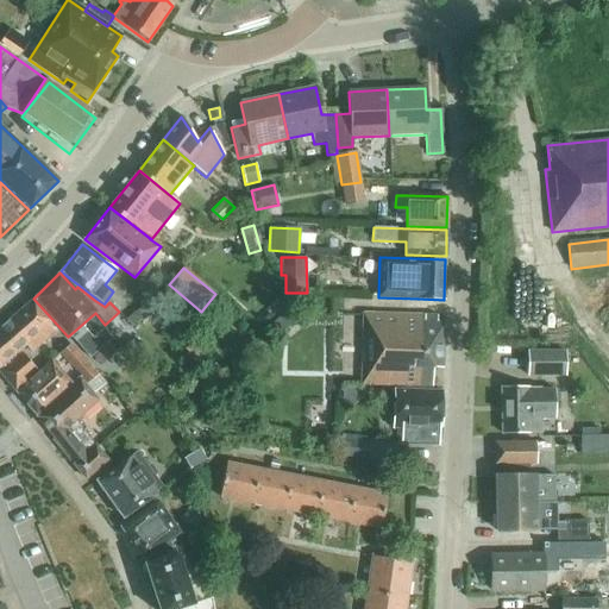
[(31,352),(48,338),(55,332),(49,325),(52,321),(33,300),(0,327),(0,366),(25,345),(31,352)]
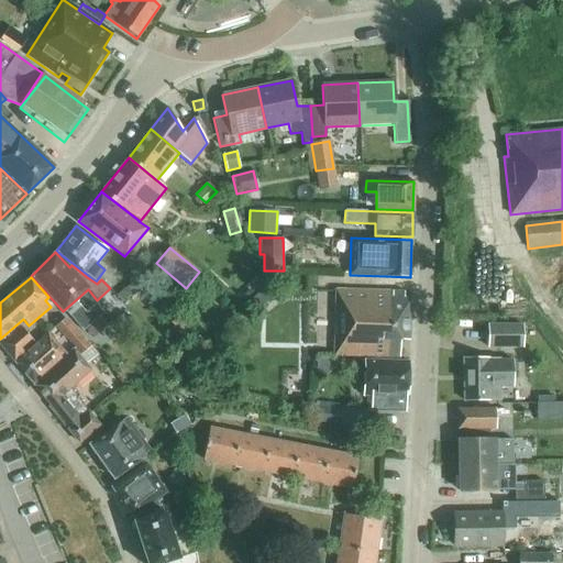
[(255,312),(271,299),(262,289),(246,304),(255,312)]
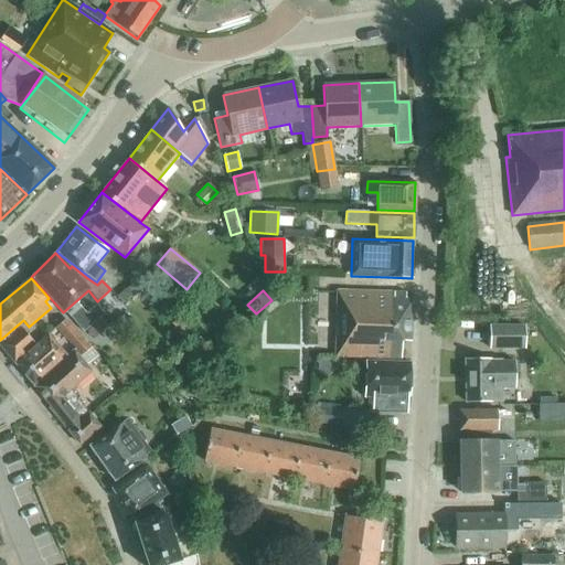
[(409,341),(412,301),(405,300),(405,292),(337,290),(334,356),(401,359),(401,341),(409,341)]
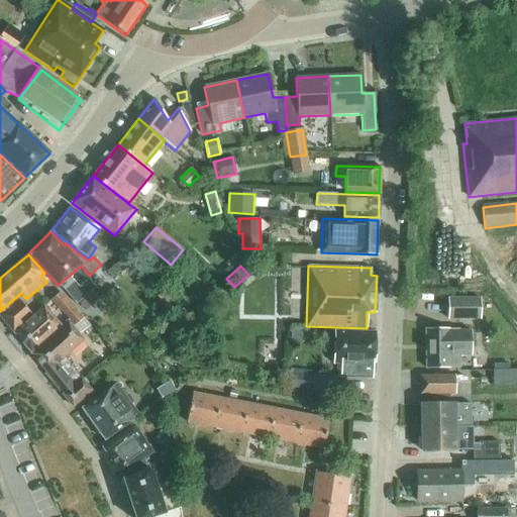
[(71,283),(64,290),(77,304),(84,297),(71,283)]
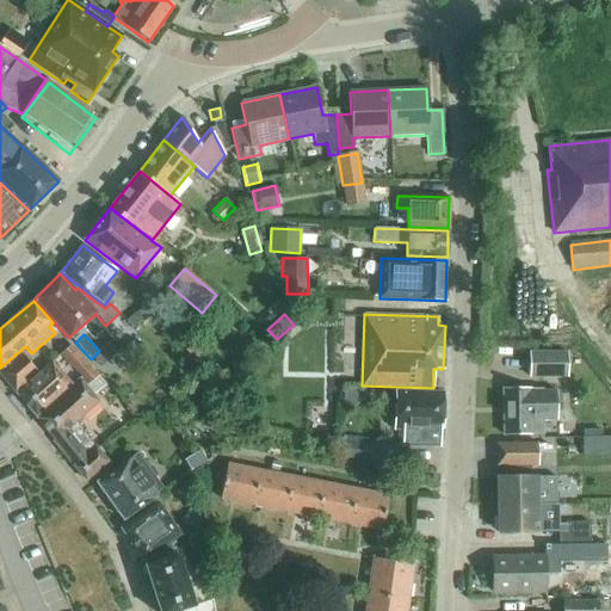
[(67,365),(80,355),(71,346),(60,356),(67,365)]
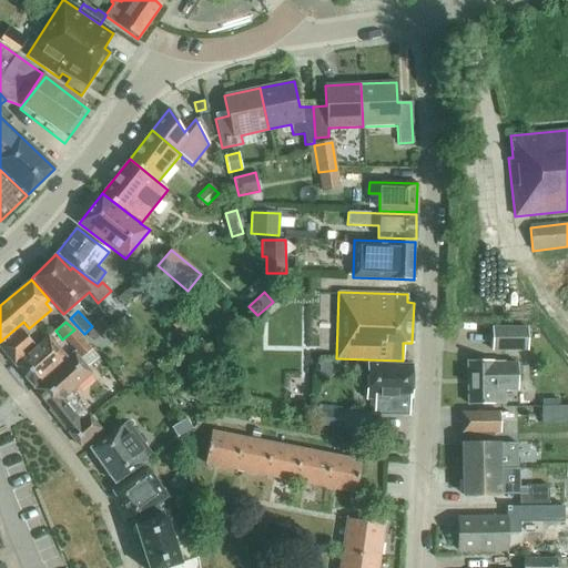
[(526,346),(526,324),(490,324),(490,346),(526,346)]
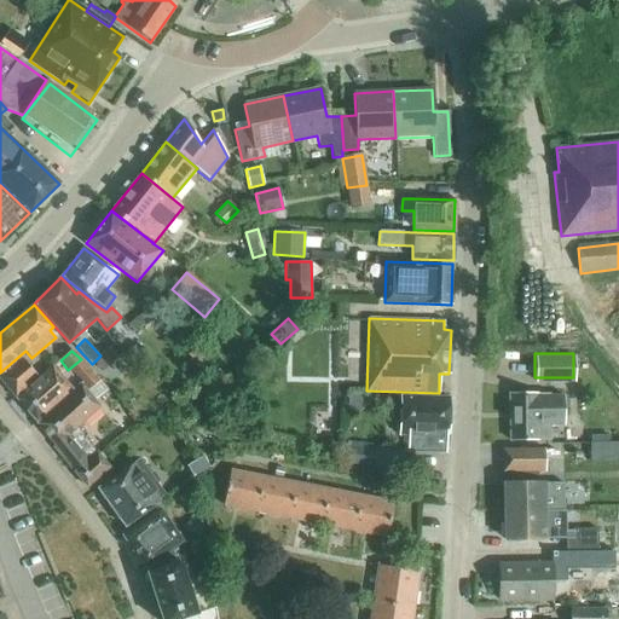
[(0,379),(15,397),(36,377),(21,359),(0,376),(0,379)]
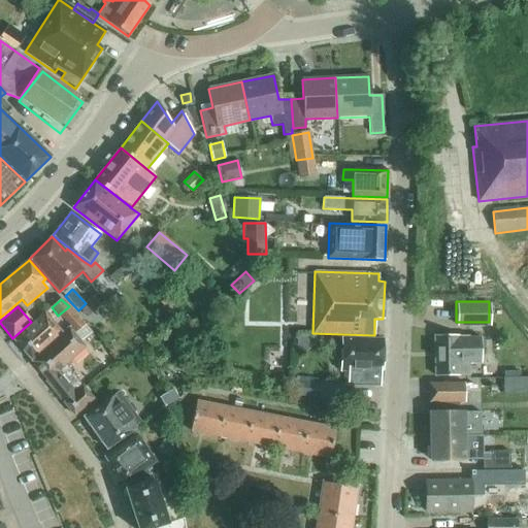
[(74,334),(85,325),(69,306),(58,316),(74,334)]
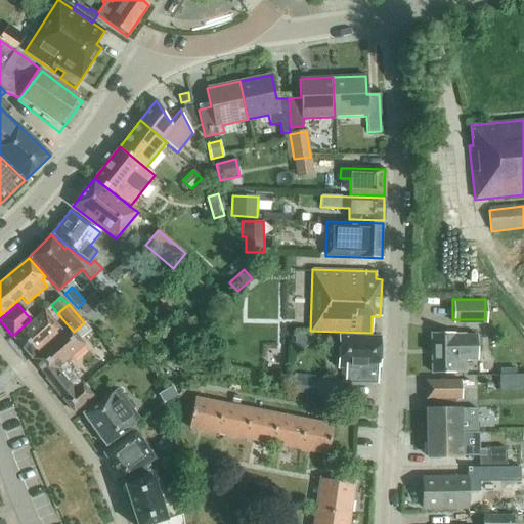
[(31,357),(61,331),(44,310),(13,337),(31,357)]
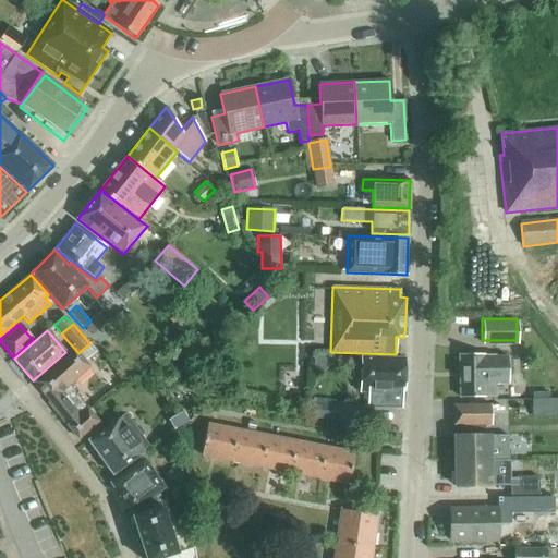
[(89,367),(77,353),(73,348),(33,381),(50,401),(48,402),(63,422),(85,405),(69,386),(89,367)]
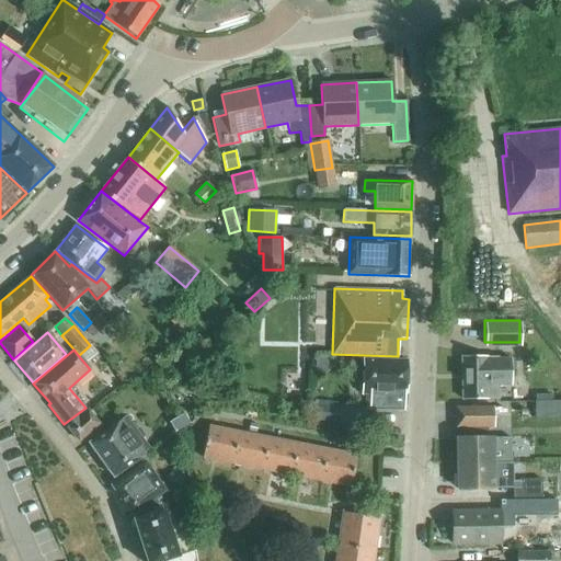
[(461,357),(462,400),(499,400),(497,384),(511,384),(510,358),(497,358),(497,356),(461,357)]
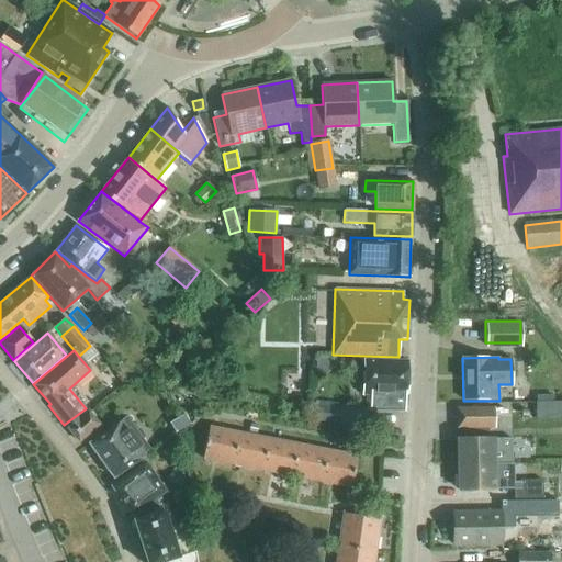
[(404,411),(405,394),(406,394),(407,361),(363,359),(362,395),(370,395),(370,409),(404,411)]
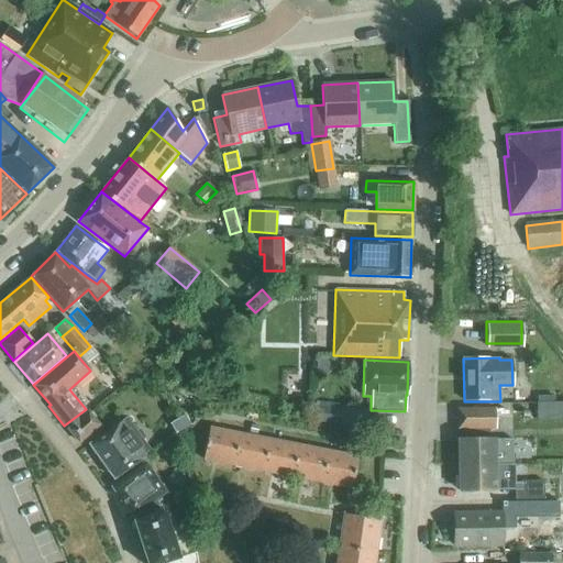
[(537,421),(555,421),(554,404),(537,404),(537,421)]
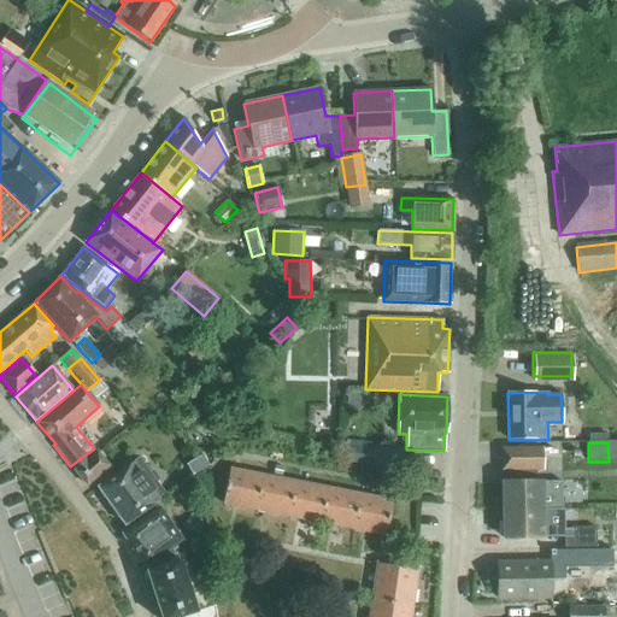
[(374,468),(376,447),(350,445),(348,465),(374,468)]
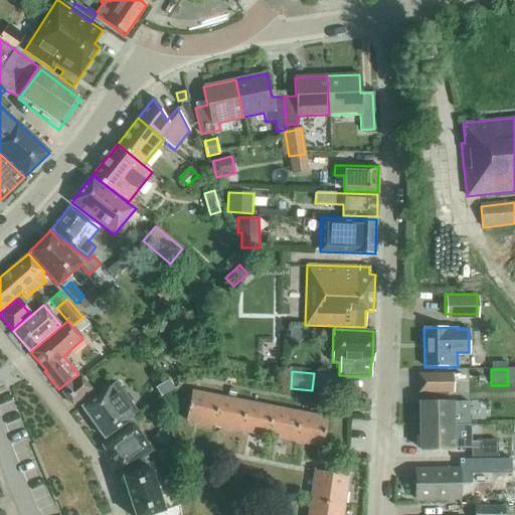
[(449,391),(453,391),(453,373),(417,374),(418,392),(425,392),(449,391)]
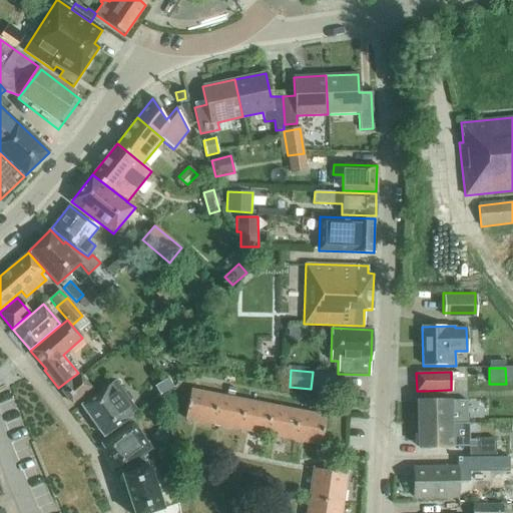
[(78,373),(58,388),(72,404),(90,389),(78,373)]
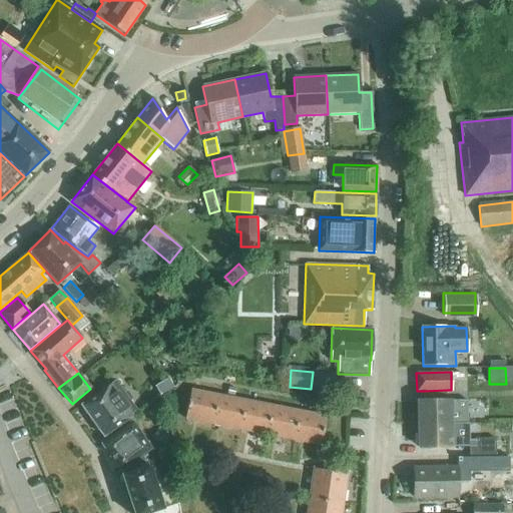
[(161,396),(172,388),(167,379),(154,387),(161,396)]
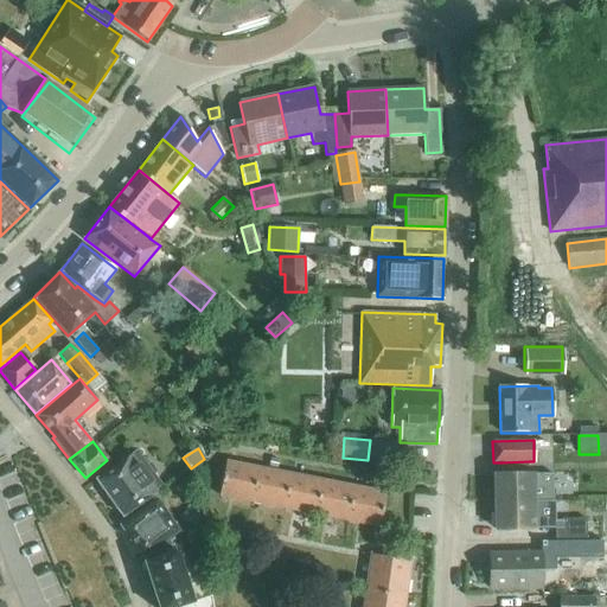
[(146,465),(136,451),(95,479),(122,517),(158,491),(158,492),(163,489),(153,474),(153,473),(155,471),(149,462),(146,465)]
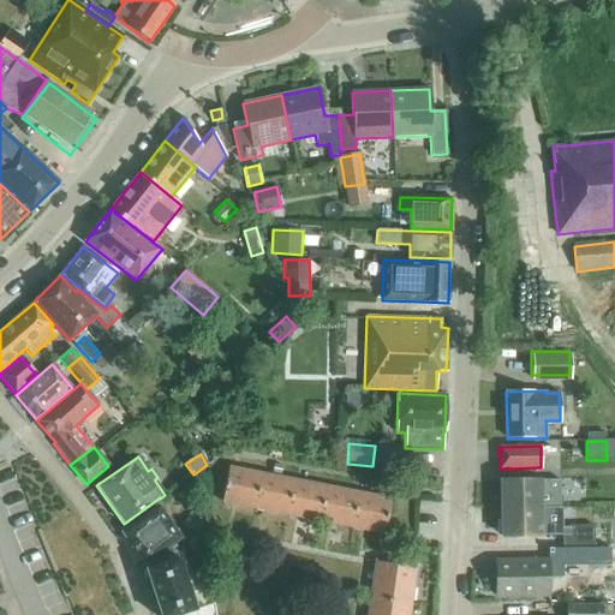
[(221,502),(255,508),(262,473),(228,467),(221,502)]
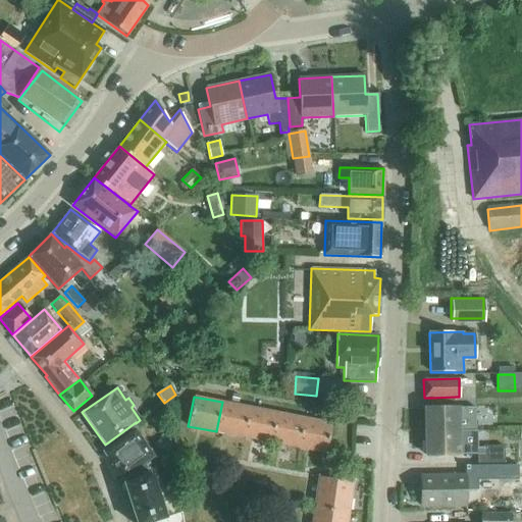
[(424,431),(459,430),(475,430),(474,407),(455,407),(455,397),(431,398),(431,408),(424,408),(424,431)]
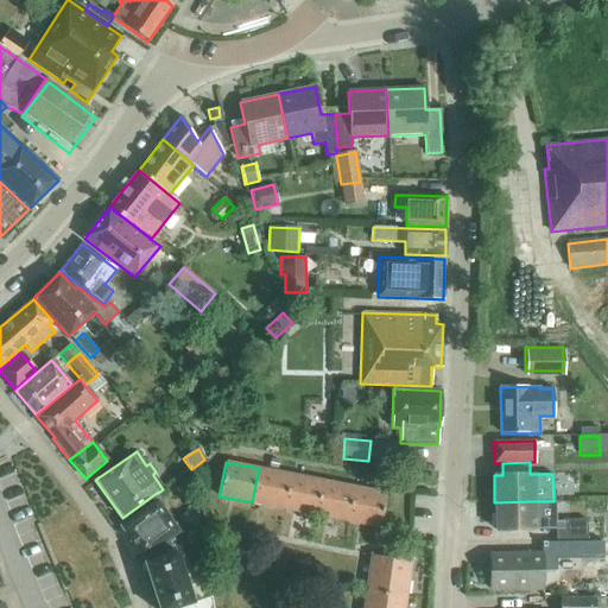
[(259,468),(252,502),(284,508),(290,474),(259,468)]
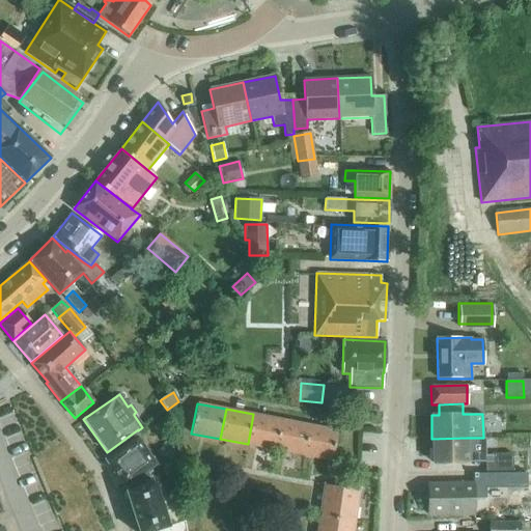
[(253,414),(248,444),(276,450),(281,420),(253,414)]
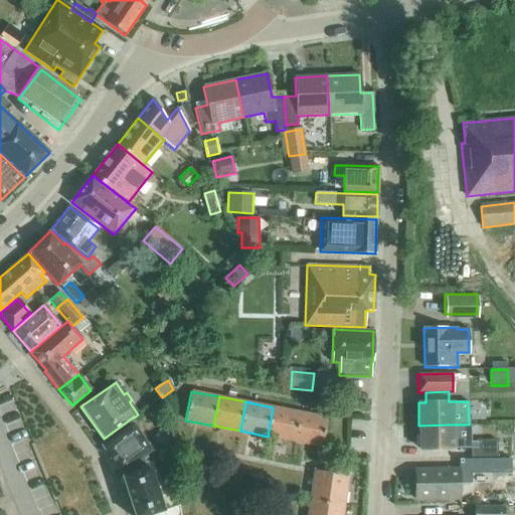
[(294,442),(300,412),(273,407),(268,437),(294,442)]
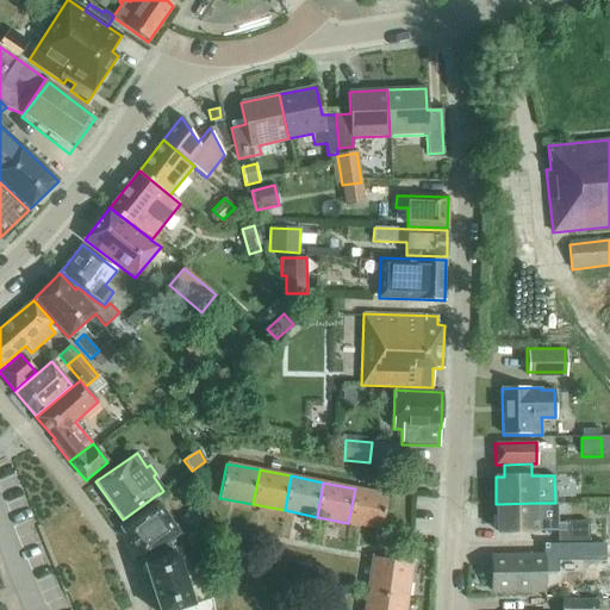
[(355,489),(348,523),(381,529),(388,495),(355,489)]
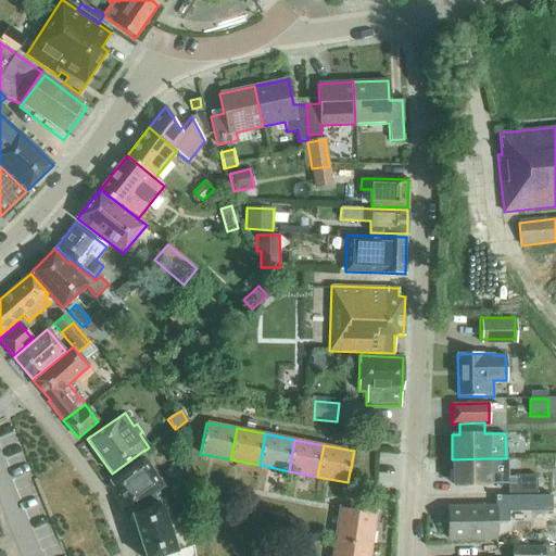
[(508,496),(536,495),(536,476),(503,477),(503,469),(489,469),(489,458),(452,459),(453,484),(508,483),(508,496)]
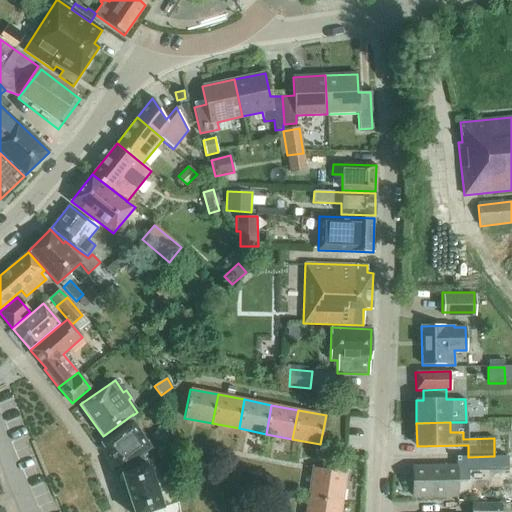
[(120,470),(148,451),(129,424),(120,430),(101,443),(120,470)]
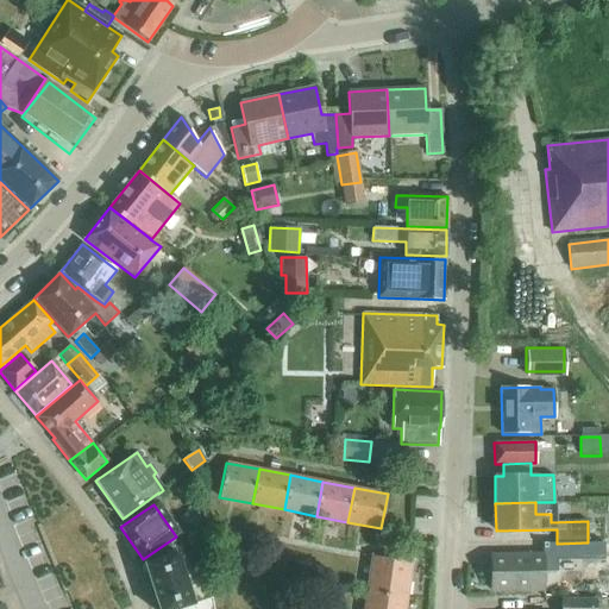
[(187,527),(199,520),(193,510),(181,518),(187,527)]
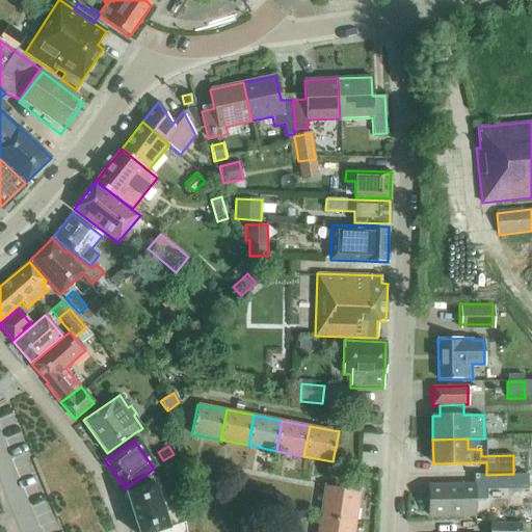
[(515,474),(513,474),(486,475),(486,487),(515,487),(515,486),(528,486),(528,473),(515,474)]
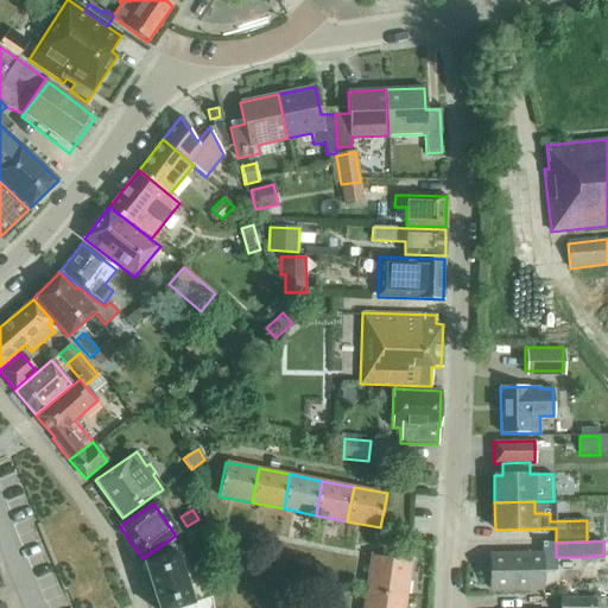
[(177,552),(144,563),(158,607),(177,607),(210,597),(208,591),(191,596),(177,552)]
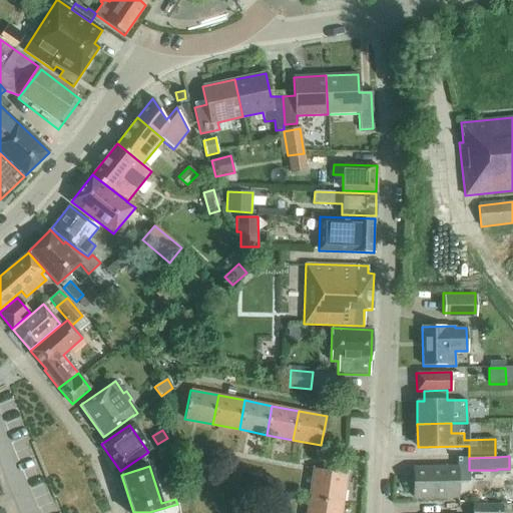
[(413,468),(413,497),(457,496),(457,482),(465,482),(465,468),(457,468),(457,467),(413,468)]
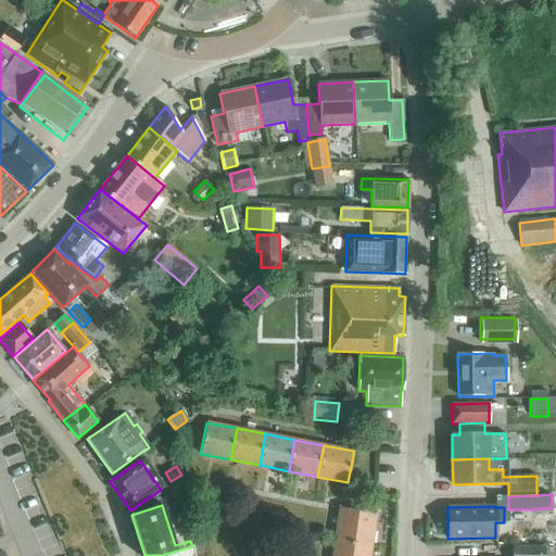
[(335,541),(370,545),(375,513),(339,507),(335,541)]
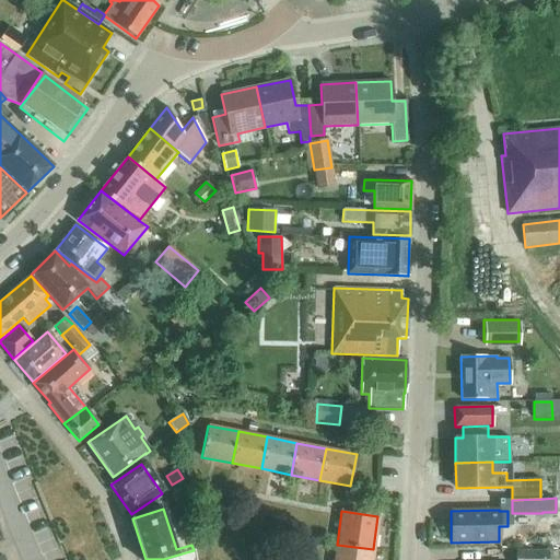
[(371,559),(373,549),(337,545),(335,559),(371,559)]
